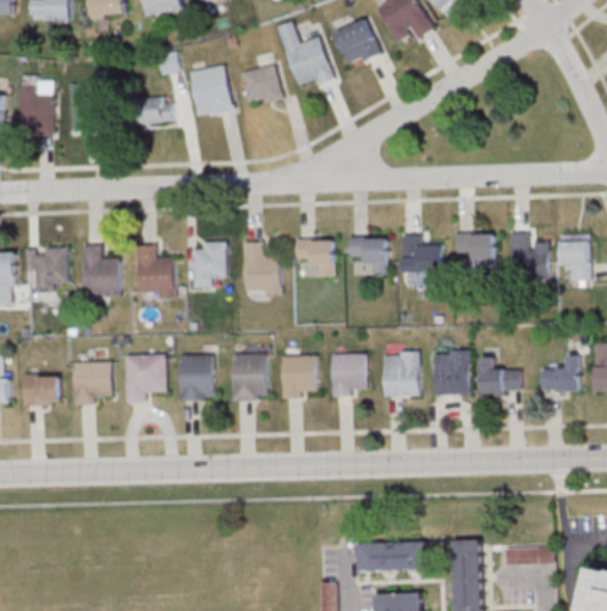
[(0,13),(13,14),(13,0),(0,0),(0,13)]
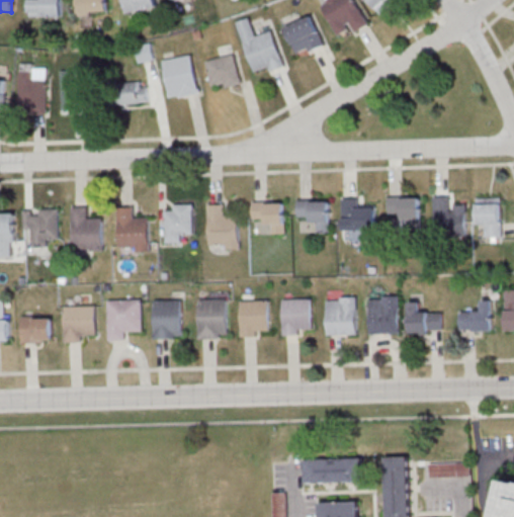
[(60,17),(60,0),(26,0),(27,17),(60,17)]
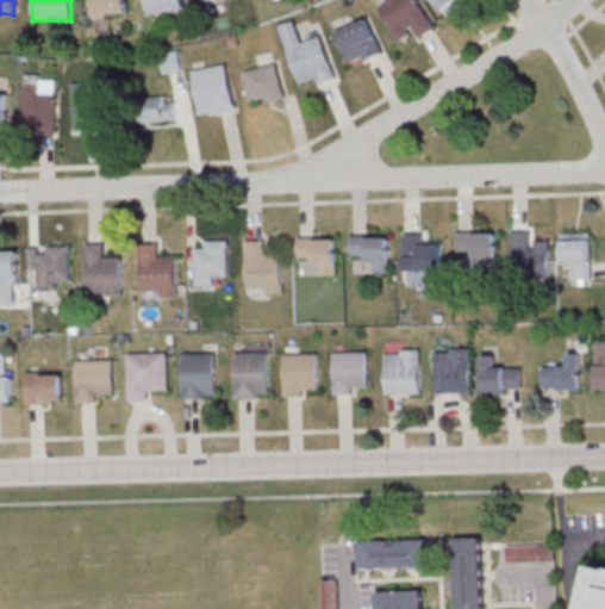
[(123,18),(123,0),(88,0),(88,18),(123,18)]
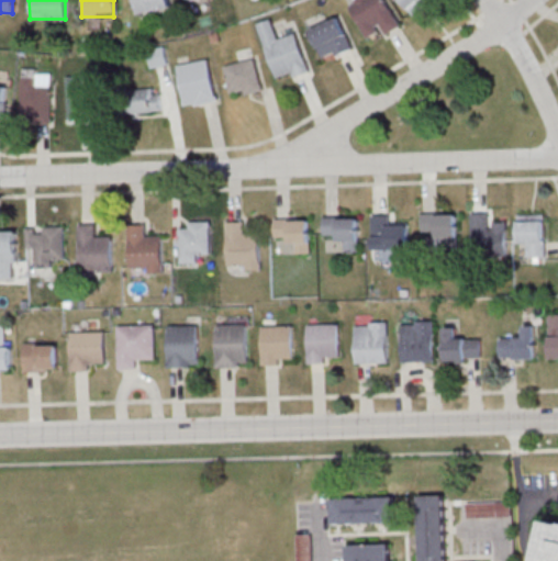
[(166,0),(130,0),(133,14),(168,9),(166,0)]
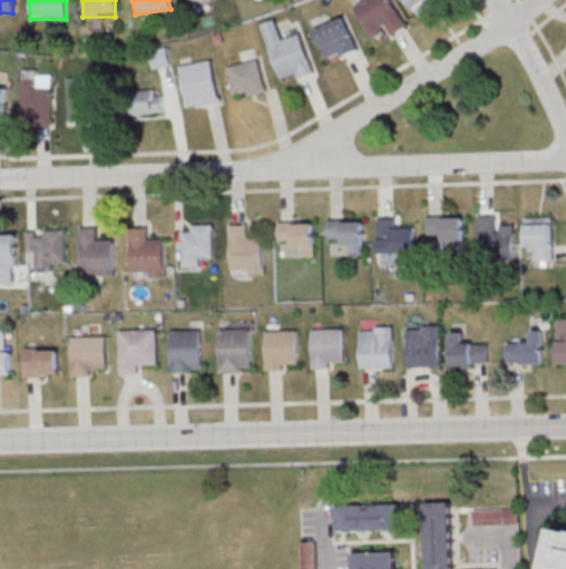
[(379,32),(383,39),(403,28),(388,0),(355,0),(349,5),(368,39),(379,32)]
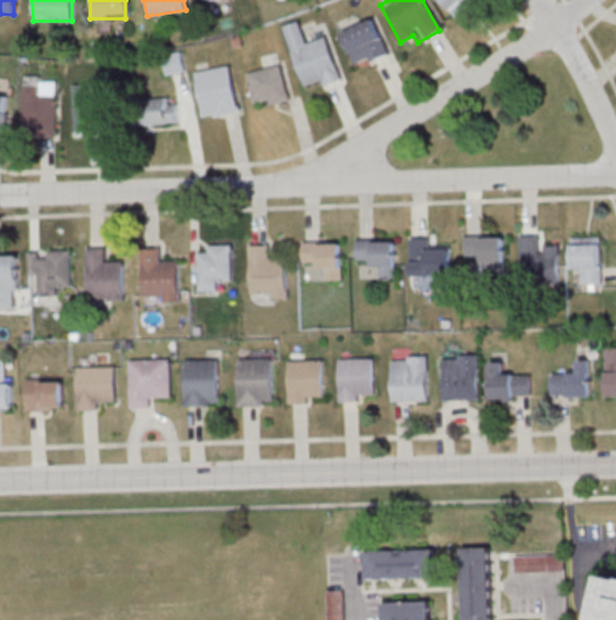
[(440,0),(455,17),(474,0),(440,0)]
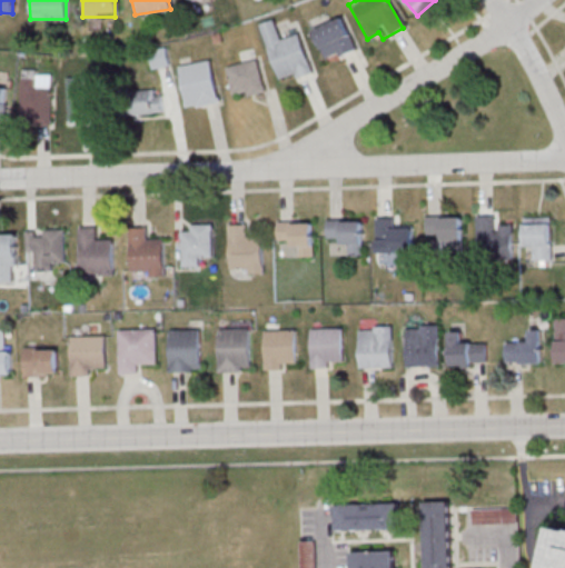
[(354,50),(339,17),(309,31),(324,65),(354,50)]
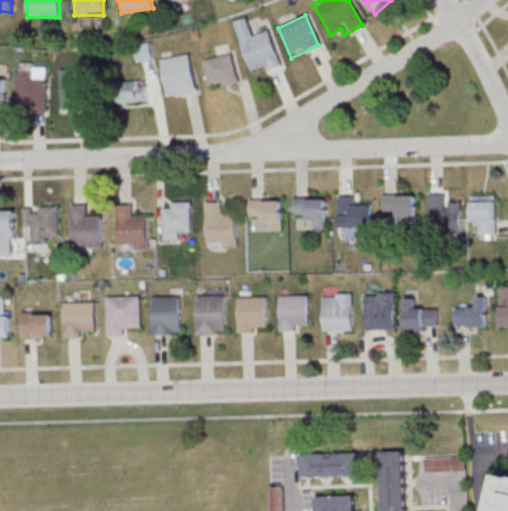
[(268,31),(251,36),(245,17),(232,21),(248,76),(278,66),(268,31)]
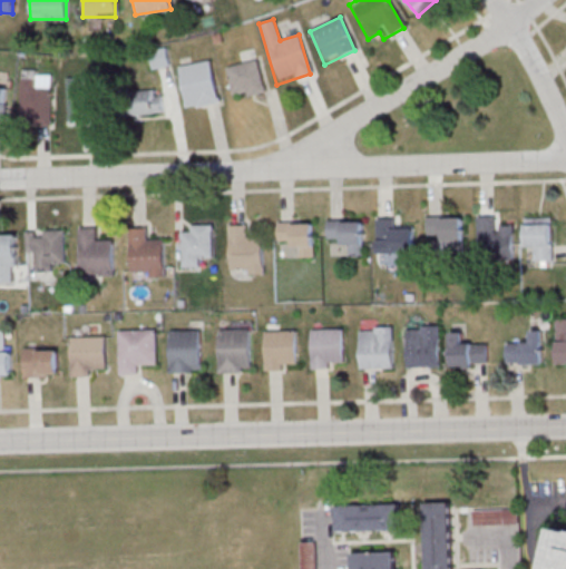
[(148,50),(149,69),(166,68),(164,49),(148,50)]
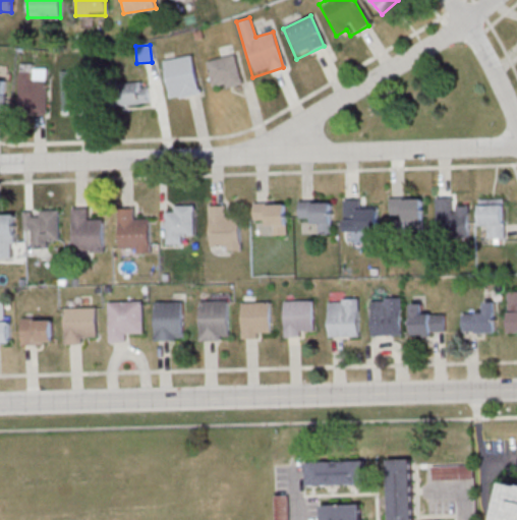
[(240,84),(233,54),(205,62),(213,92),(240,84)]
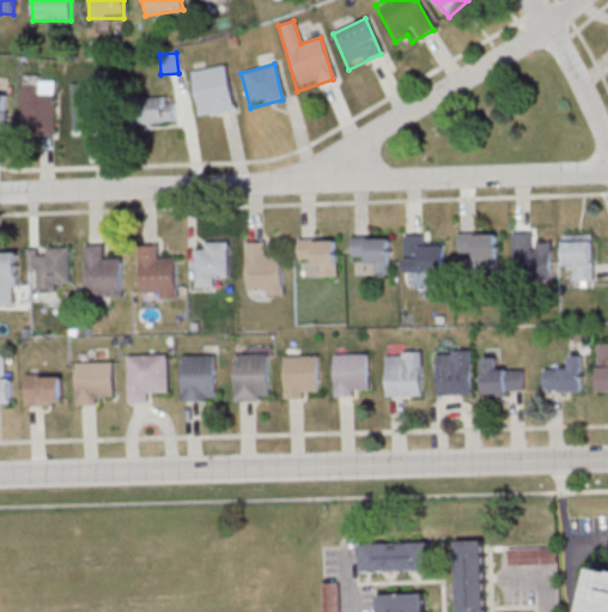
[(233,110),(223,65),(188,73),(199,119),(233,110)]
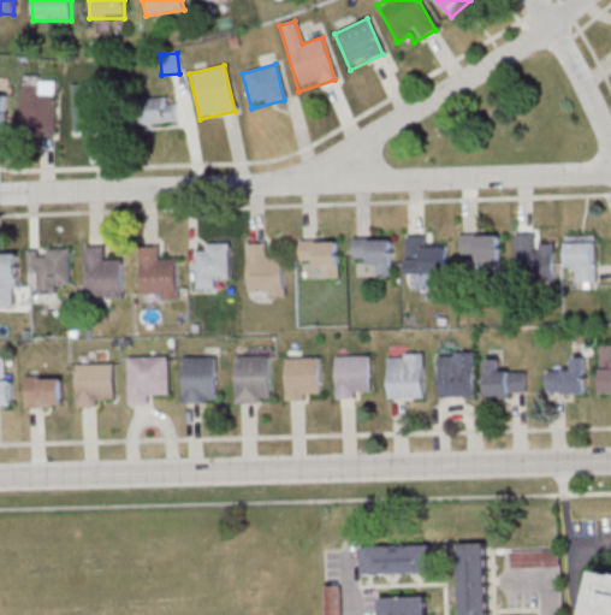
[(52,82),(21,82),(19,135),(52,135),(52,82)]
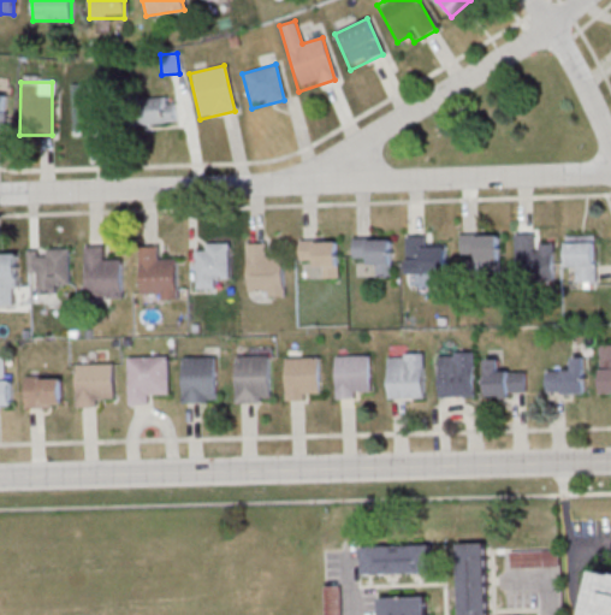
[(98,131),(98,84),(71,84),(71,131),(98,131)]
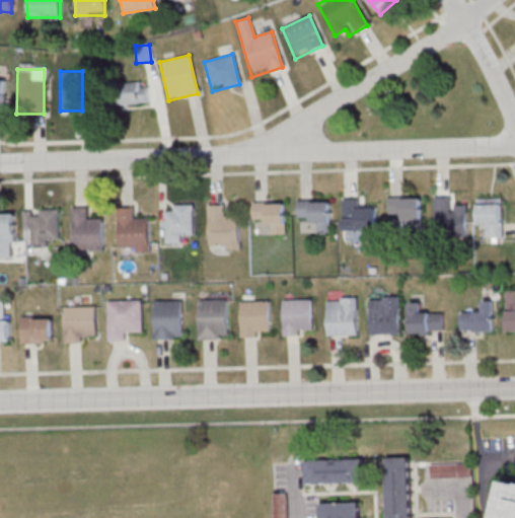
[(121,105),(146,102),(144,81),(118,84),(121,105)]
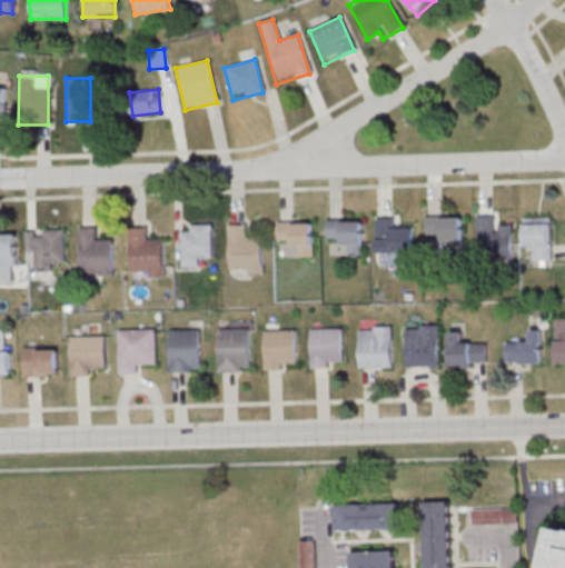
[(493,217),(474,217),(474,256),(508,255),(508,227),(493,227),(493,217)]
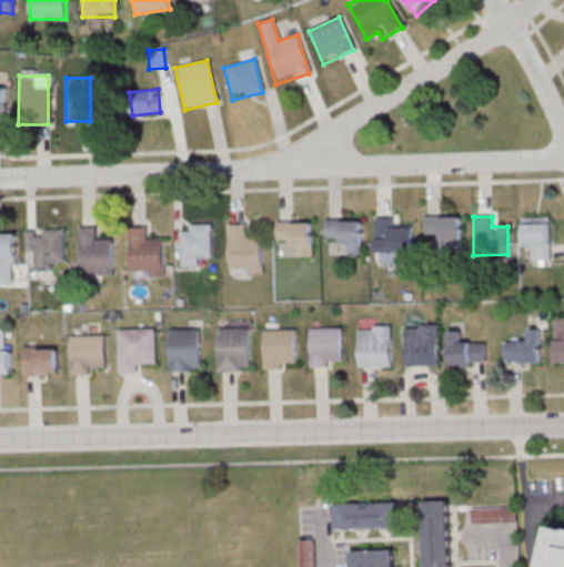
[(459,218),(423,218),(423,250),(459,250),(459,218)]
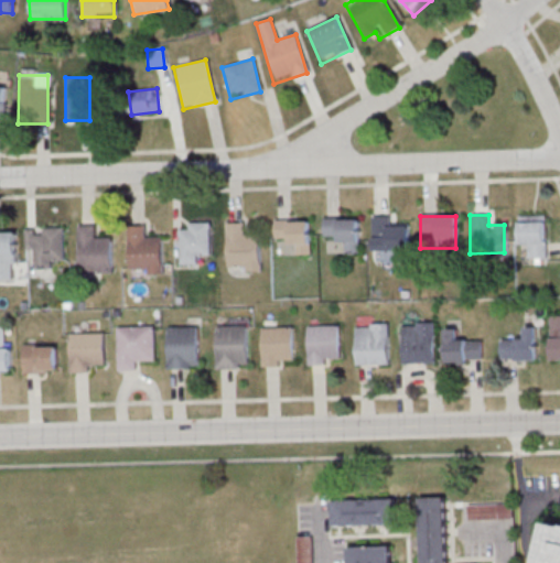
[(544,216),(517,216),(517,248),(528,248),(528,259),(544,259),(544,216)]
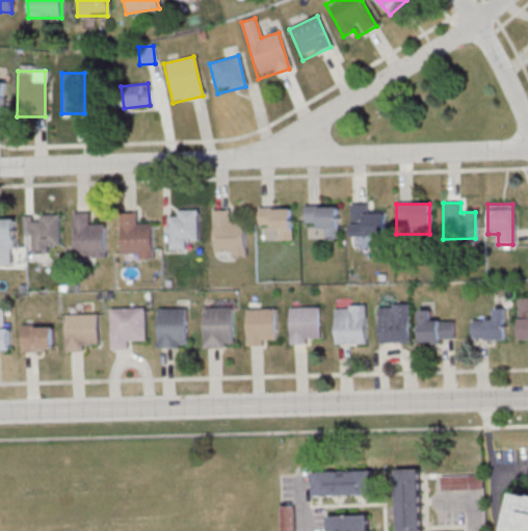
[(348,205),(348,238),(384,238),(384,214),(369,214),(369,205),(348,205)]
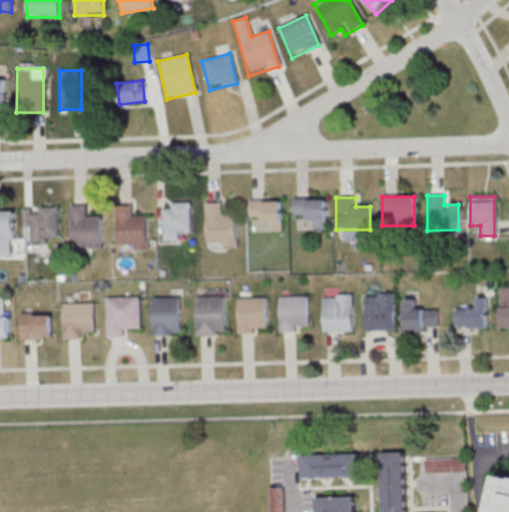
[(312,220),(311,229),(324,229),(325,199),(293,199),(293,220),(312,220)]
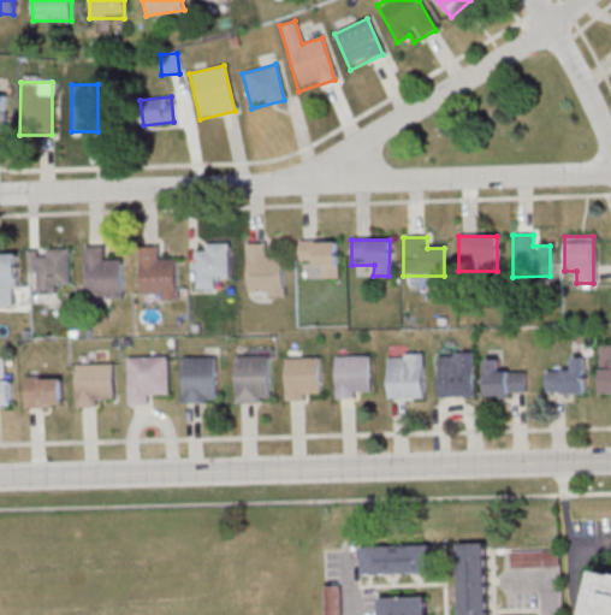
[(336,242),(297,242),(297,265),(321,265),(321,278),(336,278),(336,242)]
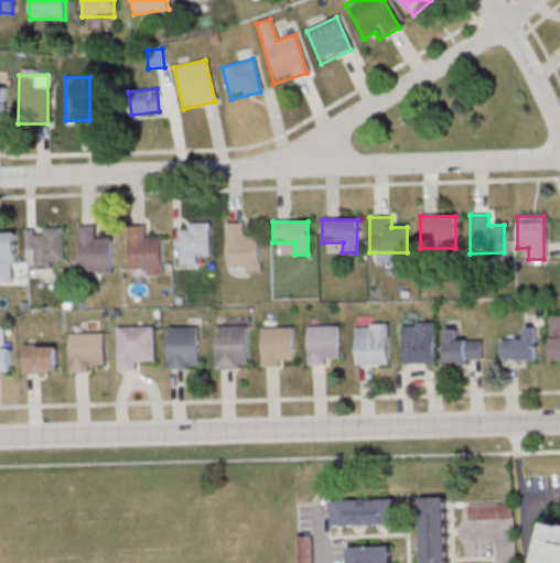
[(176,266),(197,266),(197,253),(208,253),(208,223),(176,224),(176,266)]
